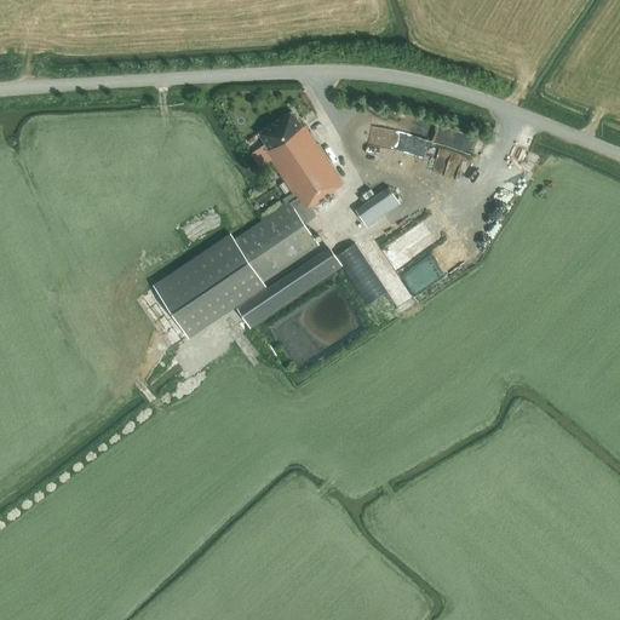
[(380,108),(375,122),(418,135),(423,120),(380,108)]
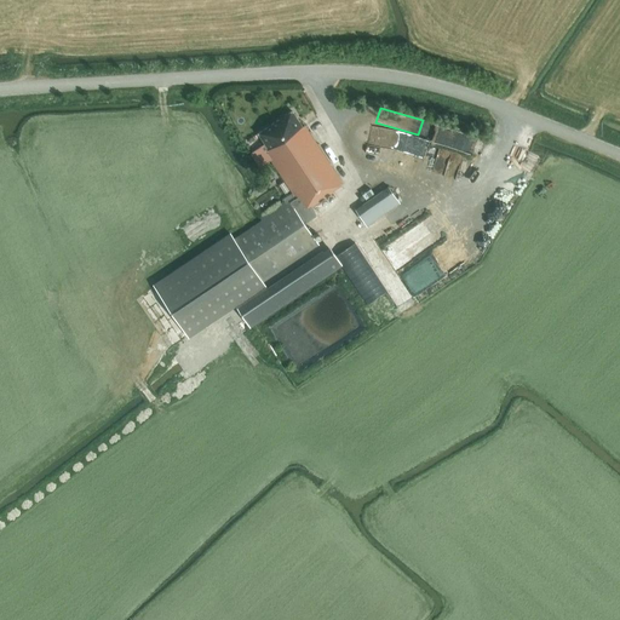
[(231,235),(154,287),(187,336),(233,304),(248,327),(339,268),(327,248),(268,287),(263,281),(319,244),(304,223),(315,216),(310,207),(325,197),(333,191),(332,190),(343,183),(304,125),(303,126),(292,112),(258,133),(269,149),(265,151),(293,193),(282,200),(283,202),(260,217),(260,218),(262,220),(234,239),(231,235)]
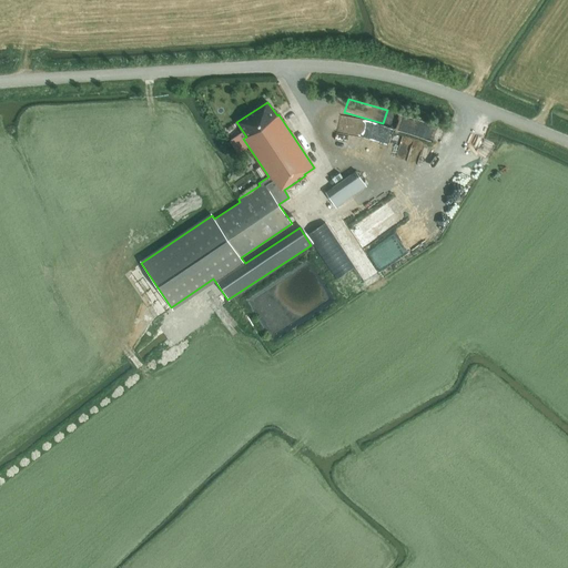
[(378,132),(377,141),(391,143),(393,127),(386,125),(385,133),(378,132)]
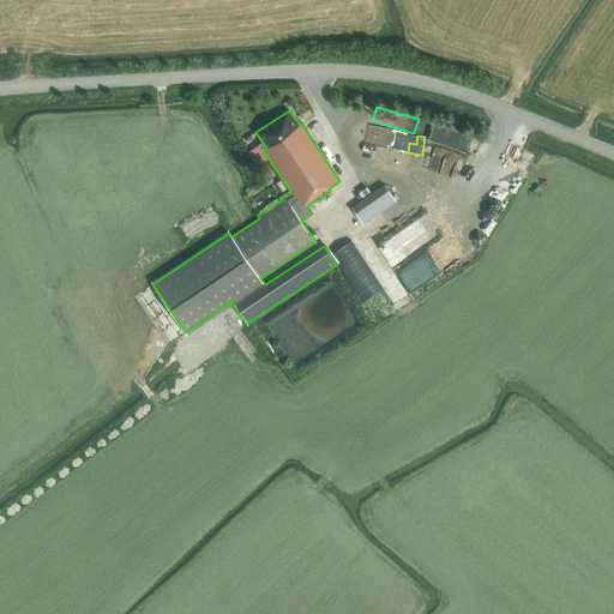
[(385,185),(351,208),(362,224),(396,200),(385,185)]
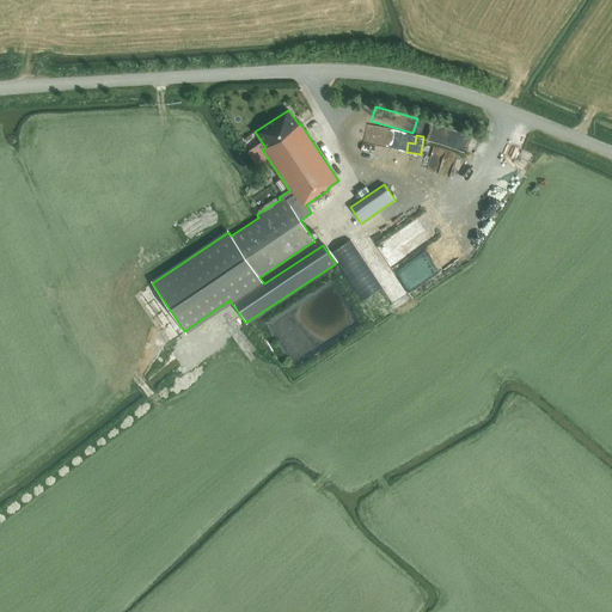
[(381,232),(398,222),(391,212),(375,220),(381,232)]
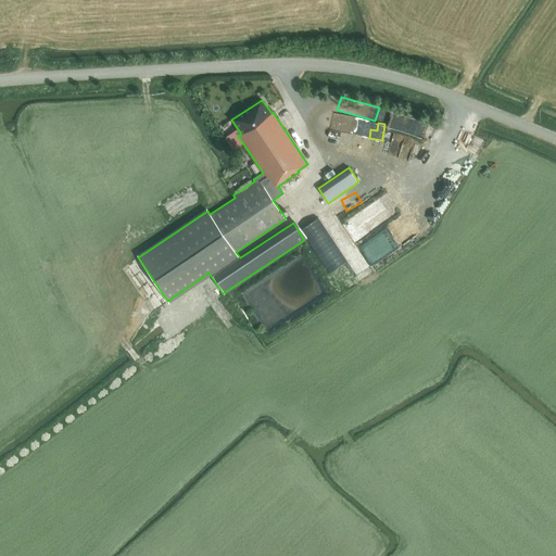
[(358,237),(376,227),(365,210),(349,219),(358,237)]
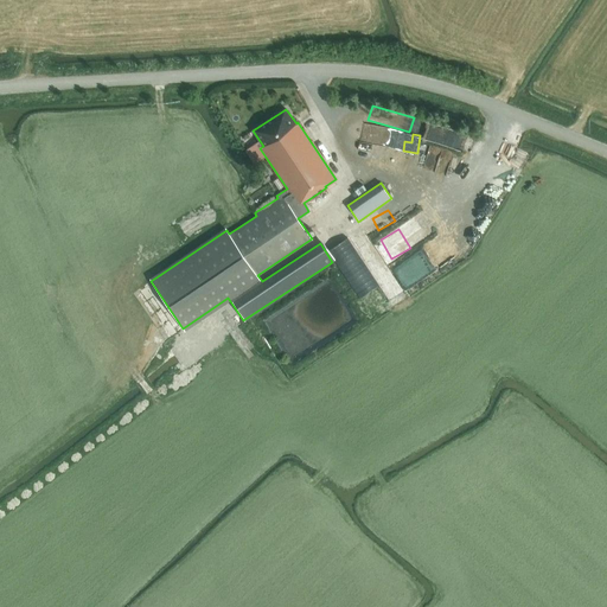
[(346,237),(327,250),(358,299),(378,286),(346,237)]
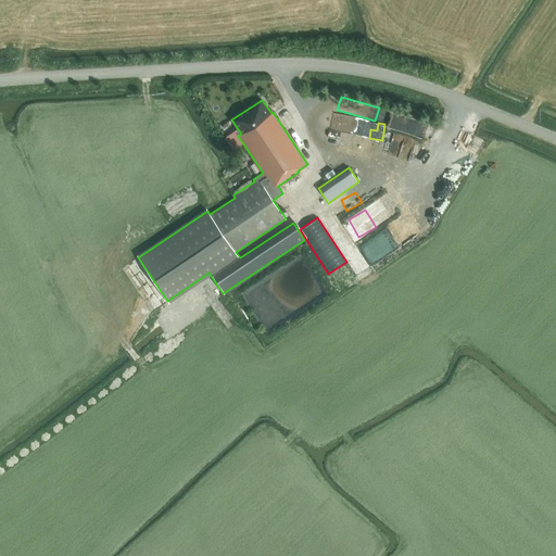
[(379,235),(363,245),(373,260),(389,249),(379,235)]
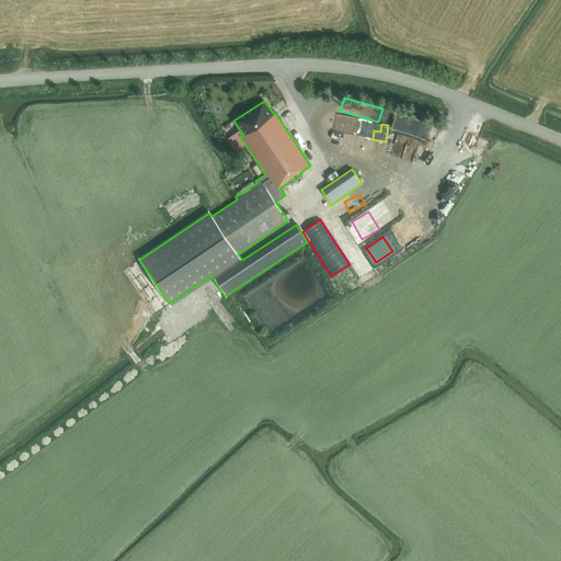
[(361,277),(375,271),(369,258),(354,265),(361,277)]
